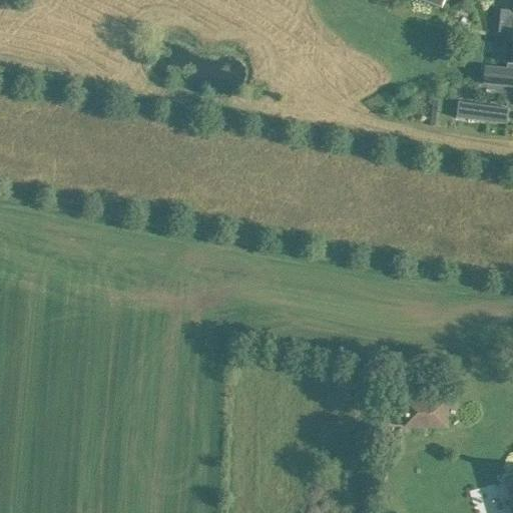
[(419,0),(443,9),(446,0),(419,0)]
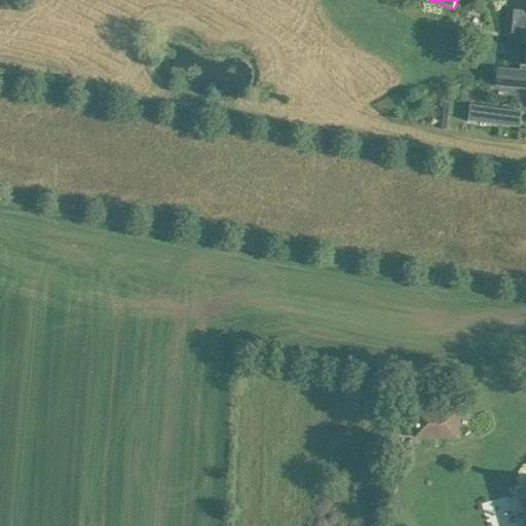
[(525,11),(514,10),(512,33),(524,34),(521,66),(520,71),(497,69),(495,86),(525,88),(525,11)]
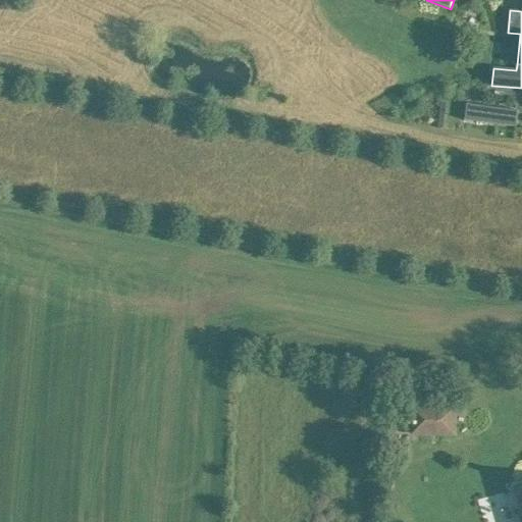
[(517,127),(519,111),(468,105),(466,121),(517,127)]
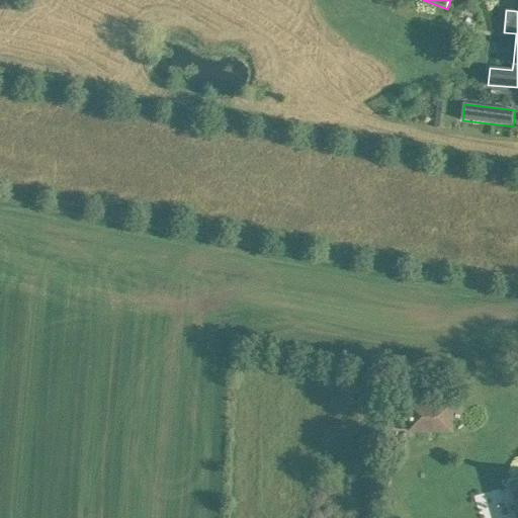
[(413,405),(413,430),(449,430),(449,405),(413,405)]
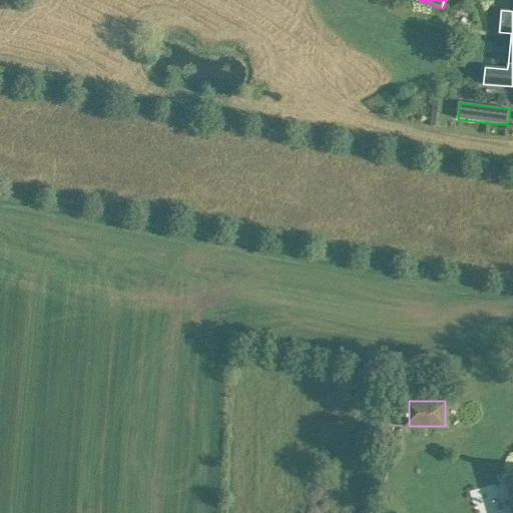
[(512,512),(512,475),(504,479),(512,509),(512,512)]
